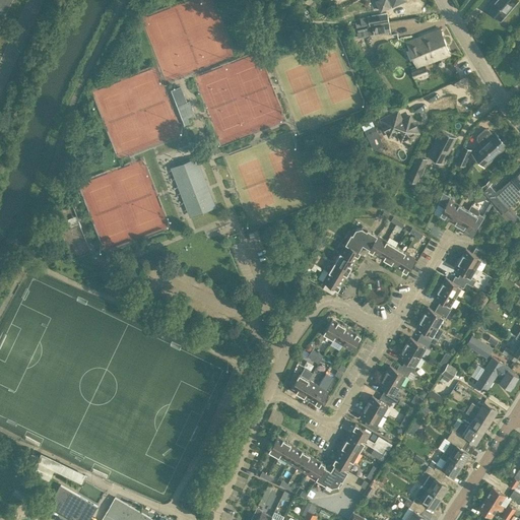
[(402,0),(375,0),(380,10),(391,4),(392,5),(402,0)]
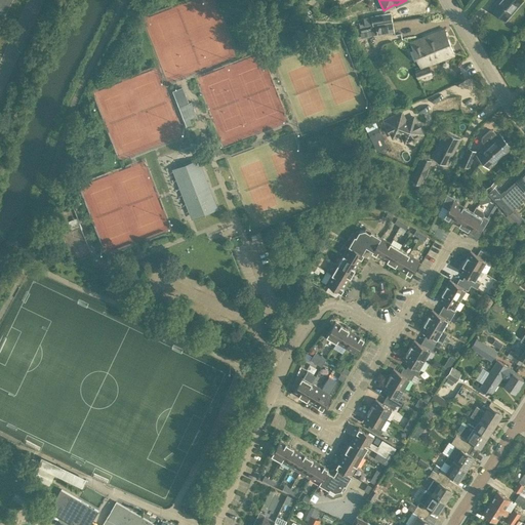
[(496,0),(490,7),(505,19),(521,0),(496,0)]
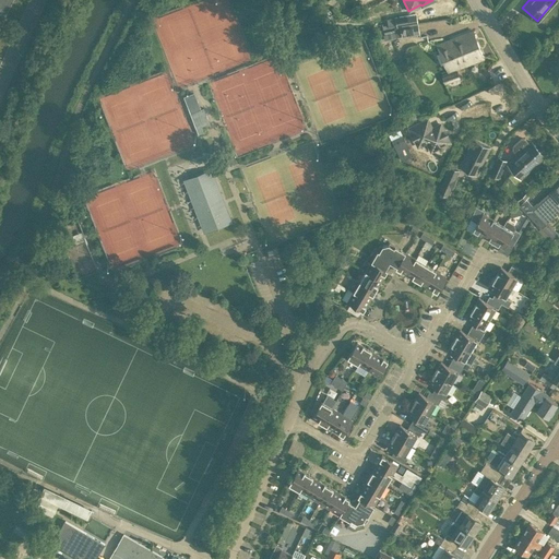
[(396,27),(399,27),(418,24),(416,13),(394,18),(396,27)]
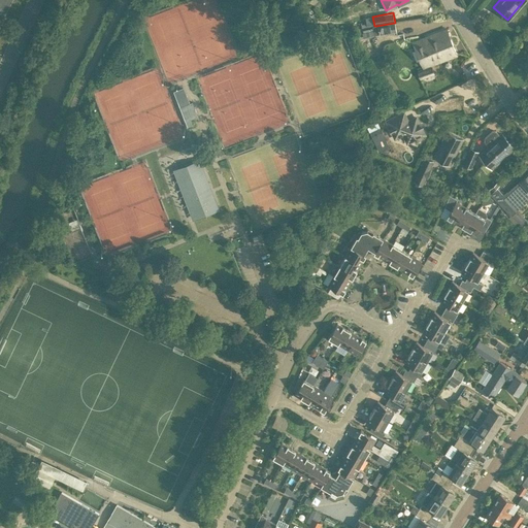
[(372,26),(372,30),(374,35),(378,34),(396,32),(395,23),(376,26),(374,26),(372,26)]
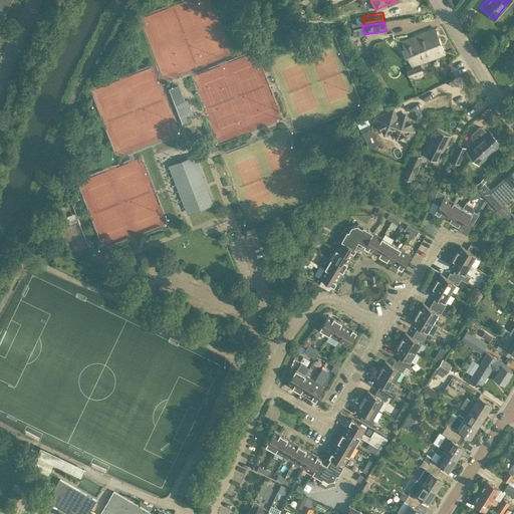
[(417,63),(411,66),(412,67),(406,69),(409,77),(423,72),(419,63),(445,53),(435,28),(423,32),(426,39),(421,41),(424,48),(421,49),(421,48),(418,49),(419,56),(415,57),(417,63)]
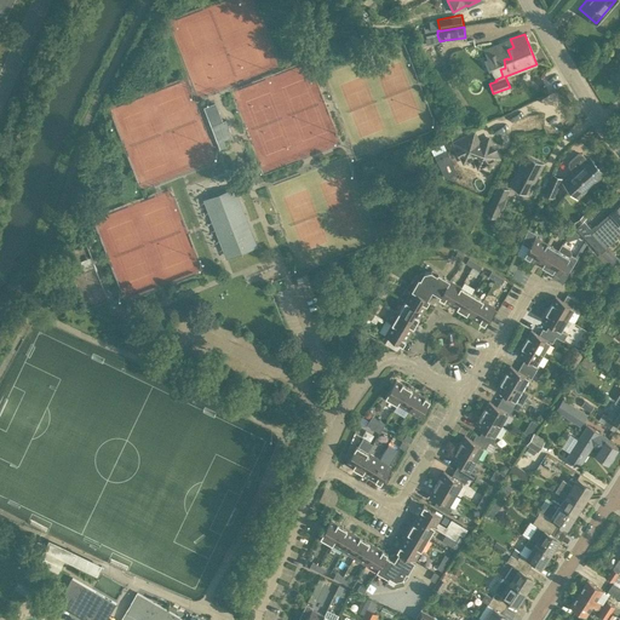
[(440,41),(437,35),(425,39),(426,45),(440,41)]
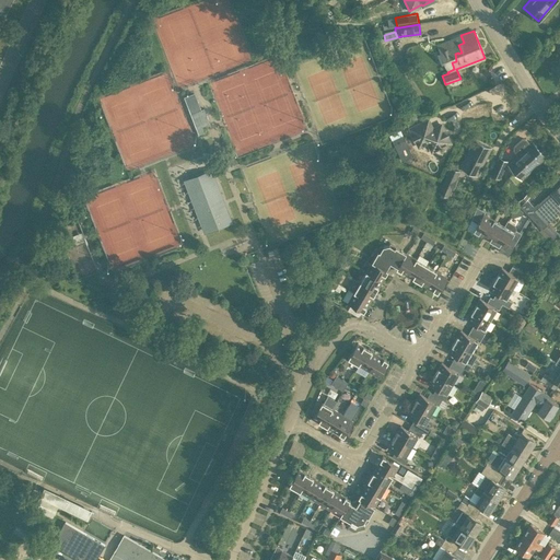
[(438,45),(447,72),(454,69),(452,62),(456,61),(455,54),(458,53),(458,54),(462,53),(458,45),(464,43),(461,35),(438,45)]
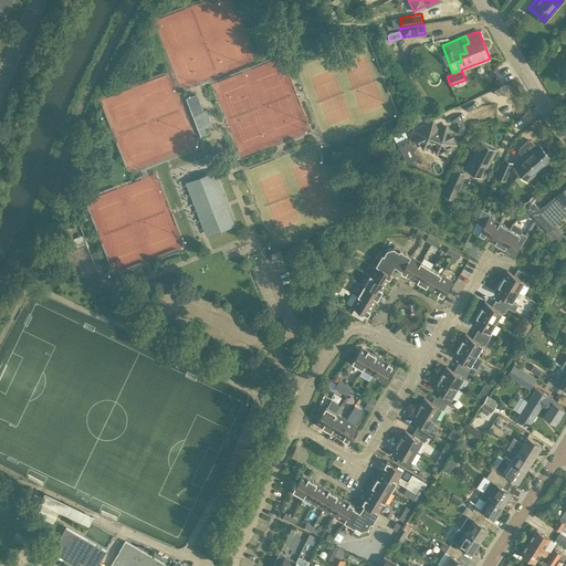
[(197,93),(186,97),(200,136),(207,134),(203,127),(212,124),(206,109),(203,111),(197,93)]
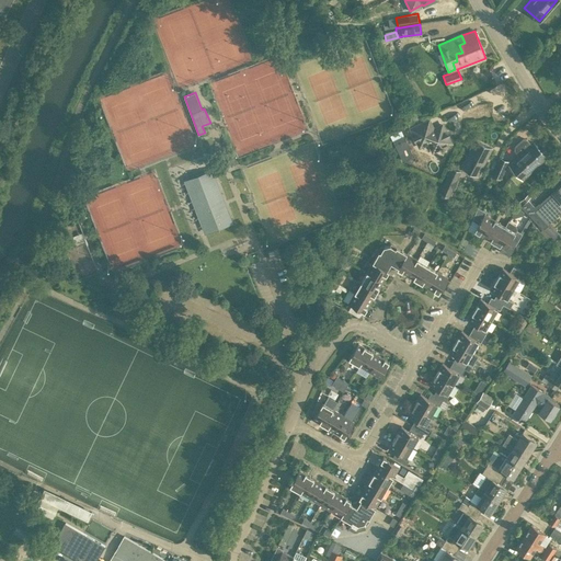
[(421,116),(418,110),(410,114),(412,116),(413,119),(421,116)]
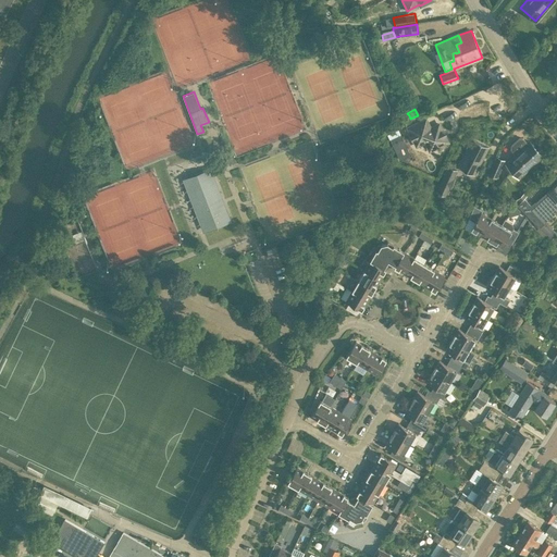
[(444,136),(445,134),(446,132),(442,130),(438,124),(433,126),(429,124),(425,119),(408,127),(411,134),(409,134),(412,139),(413,139),(417,146),(422,143),(438,149),(441,145),(447,141),(444,136)]
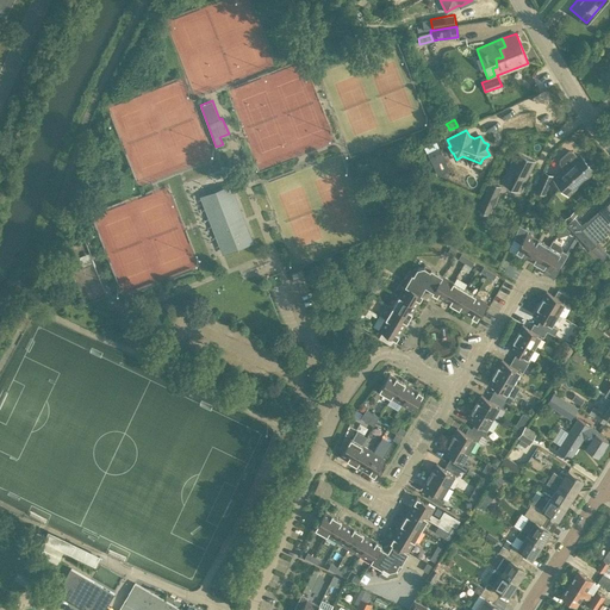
[(431,161),(442,156),(436,142),(425,147),(431,161)]
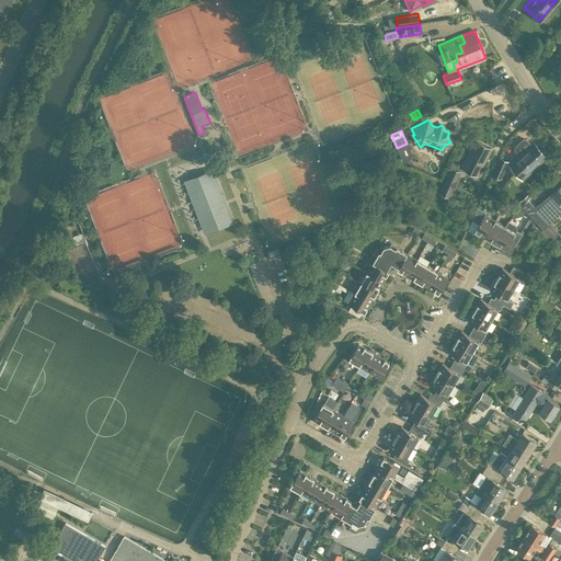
[(515,171),(539,149),(533,141),(530,144),(526,139),(523,138),(514,146),(514,150),(518,155),(508,164),(515,171)]
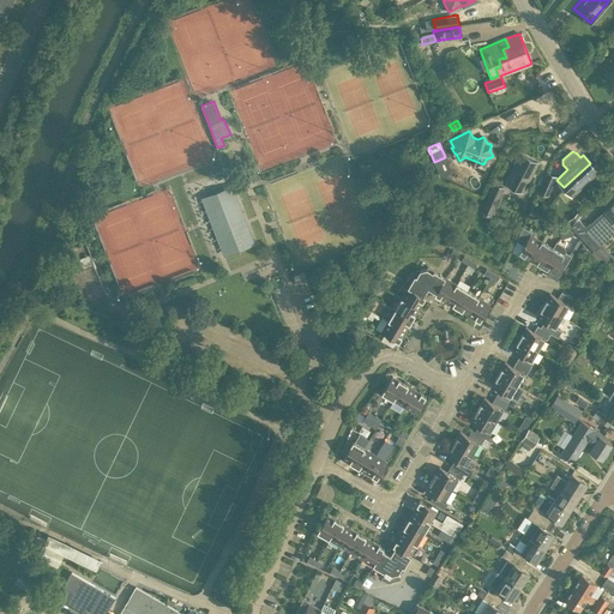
[(521,155),(506,185),(522,192),(536,162),(521,155)]
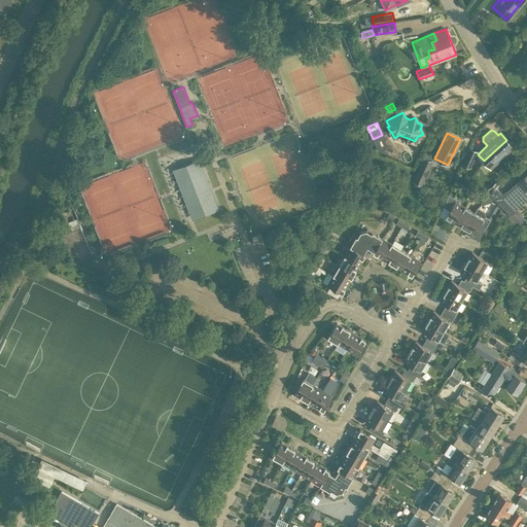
[(491,168),(514,147),(506,140),(484,161),(484,162),(480,166),(486,172),(490,168),(491,168)]
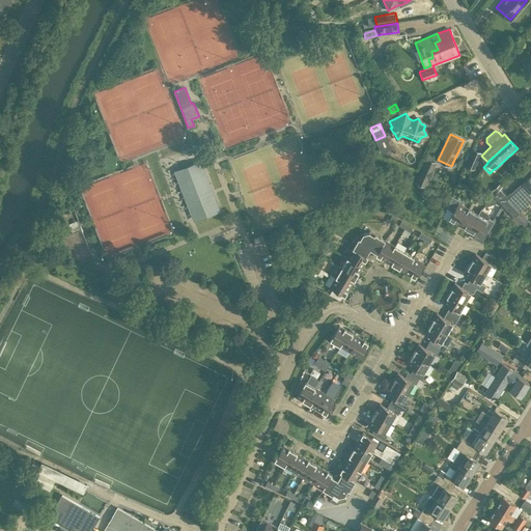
[(481,152),(473,148),(466,165),(474,169),(481,152)]
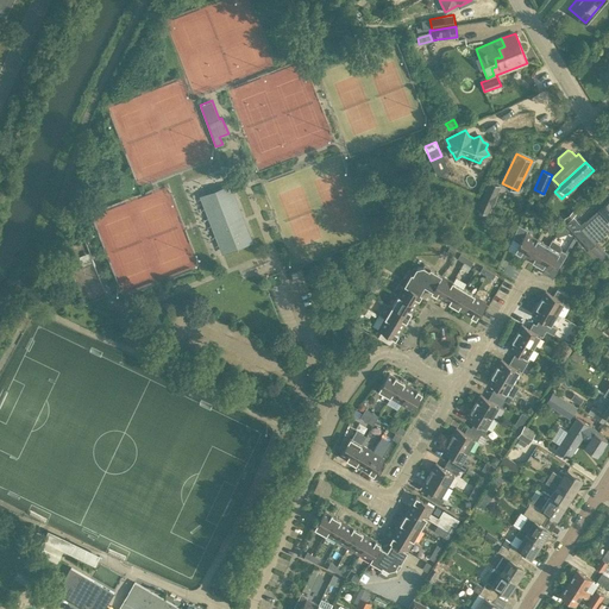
[(489,181),(483,198),(477,209),(488,214),(491,206),(493,206),(497,195),(496,195),(500,186),(489,181)]
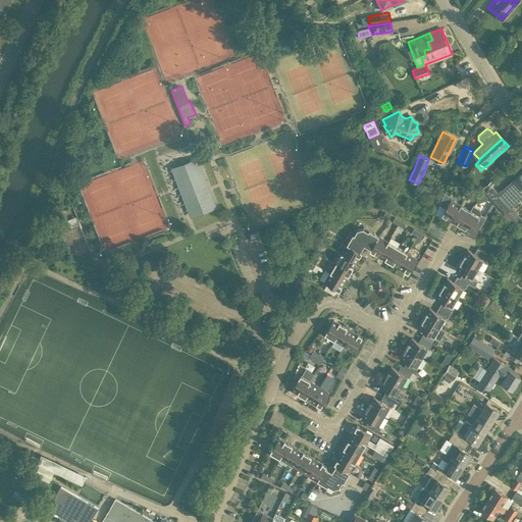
[(216,208),(198,157),(171,167),(190,218),(216,208)]
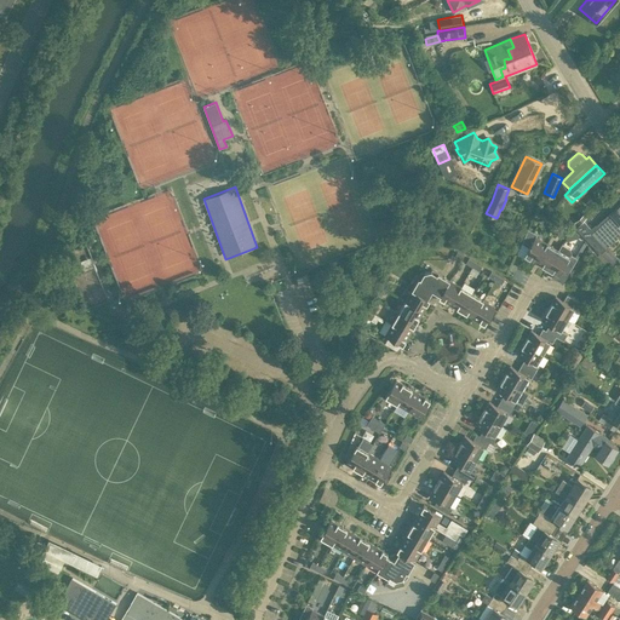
[(578,225),(575,228),(601,252),(601,253),(608,247),(619,235),(619,202),(610,212),(612,213),(597,227),(595,224),(590,229),(583,220),(578,225)]
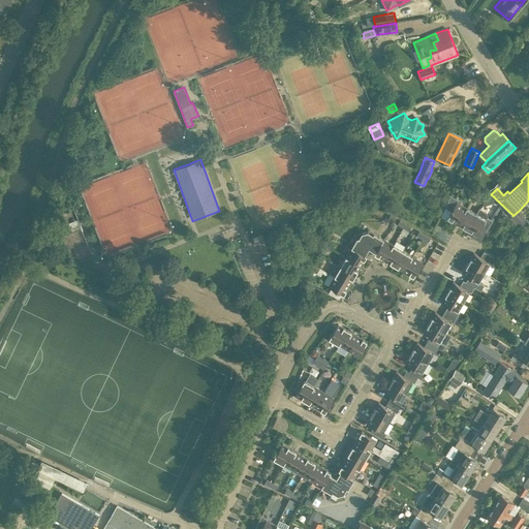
[(457,222),(466,207),(457,201),(459,199),(449,194),(445,207),(450,210),(446,216),(457,222)]
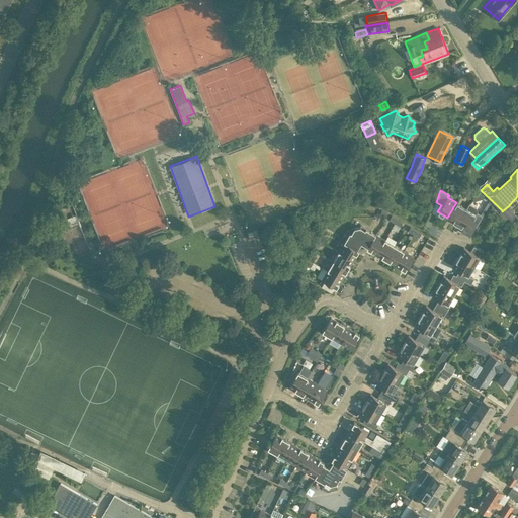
[(456,202),(447,218),(456,223),(465,207),(456,202)]
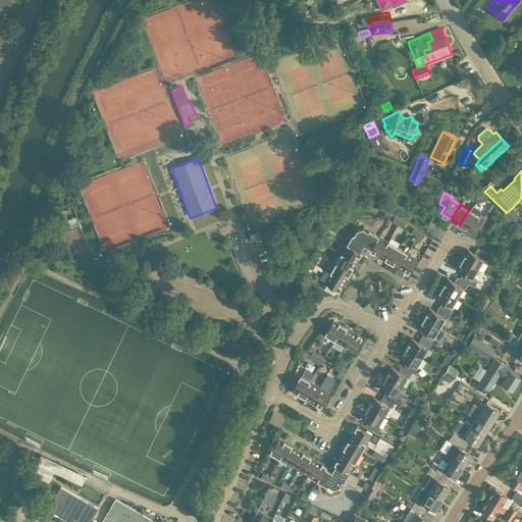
[(474,224),(479,227),(485,217),(480,214),(481,213),(480,209),(473,205),(470,210),(469,209),(460,224),(470,230),(474,224)]
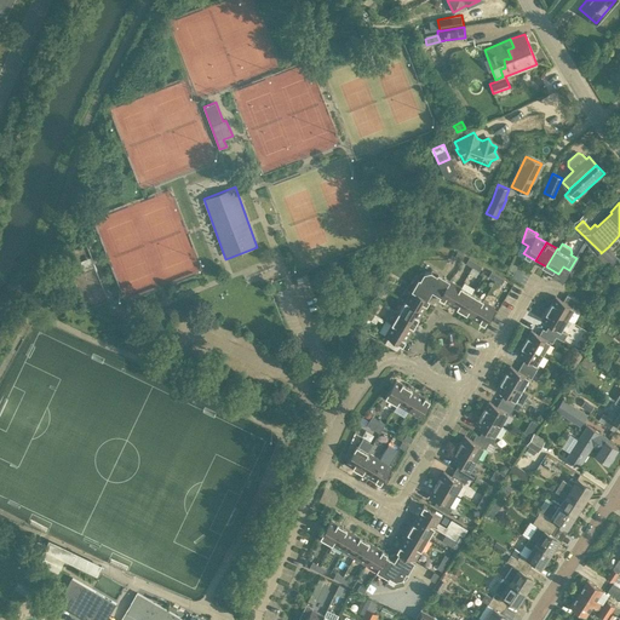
[(619,259),(608,250),(603,253),(614,264),(619,259)]
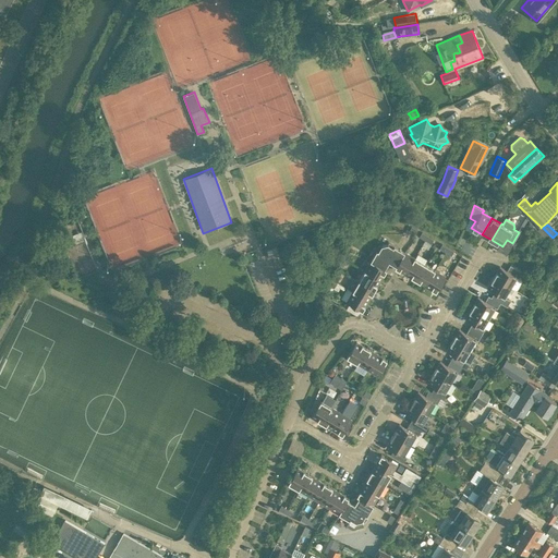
[(81,230),(63,235),(67,245),(84,240),(81,230)]
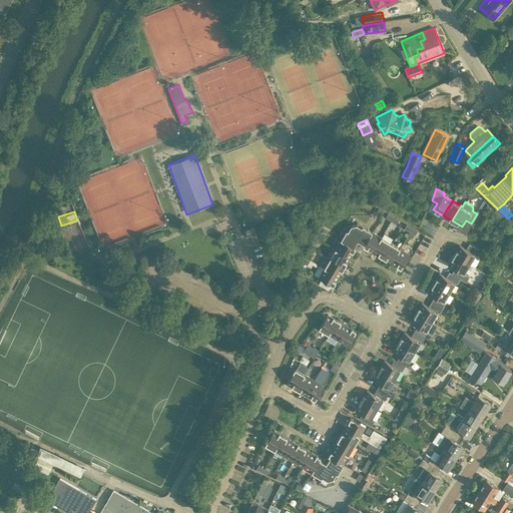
[(346,228),(340,239),(354,247),(356,245),(362,243),(364,244),(372,230),(362,224),(361,225),(356,223),(353,223),(350,224),(347,229),(346,228)]
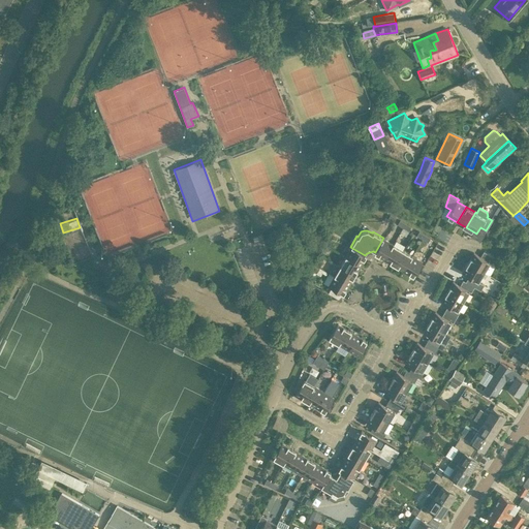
[(254,242),(263,239),(261,232),(252,237),(254,242)]
